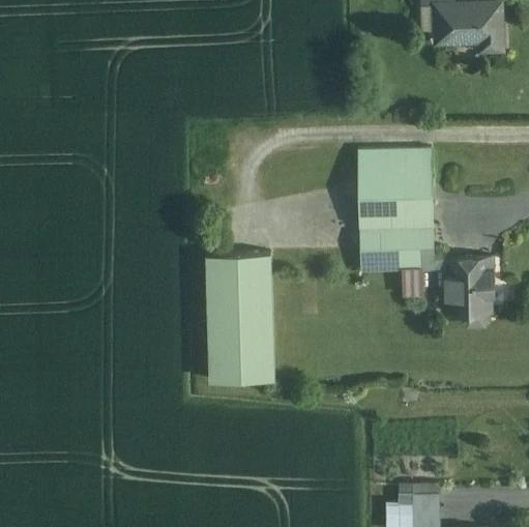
[(453,0),(416,0),(418,41),(432,41),(433,47),(473,46),(473,55),(505,54),(503,0),(500,0),(454,1),(453,0)]
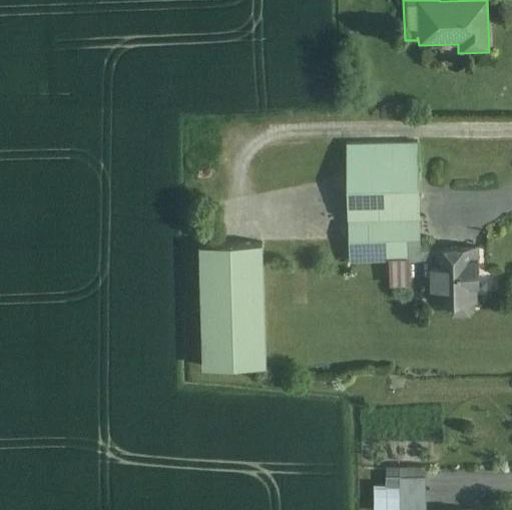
[(418,143),(345,145),(348,264),(421,262),(418,143)]
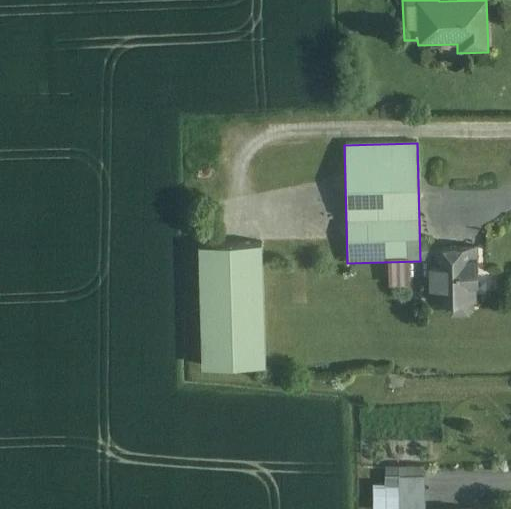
[(200,248),(204,371),(267,369),(262,246),(200,248)]
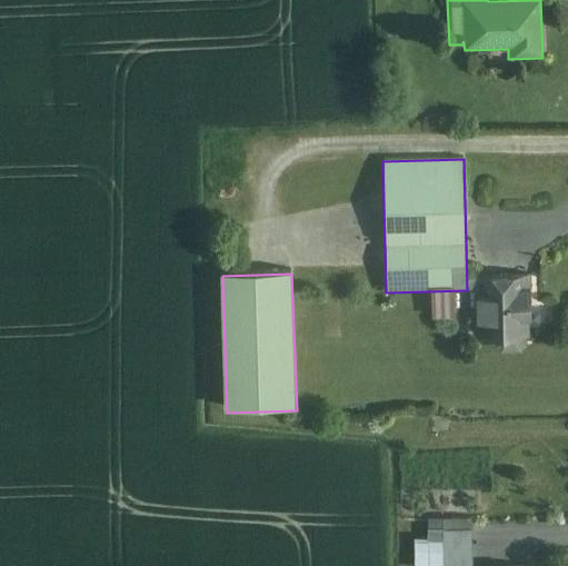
[(526,278),(475,279),(475,336),(492,336),(492,351),(527,351),(526,278)]
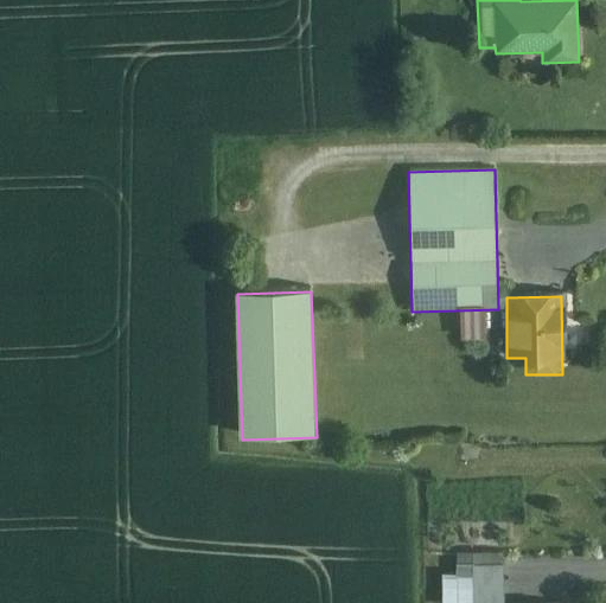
[(504,602),(503,556),(474,557),(474,602),(504,602)]
